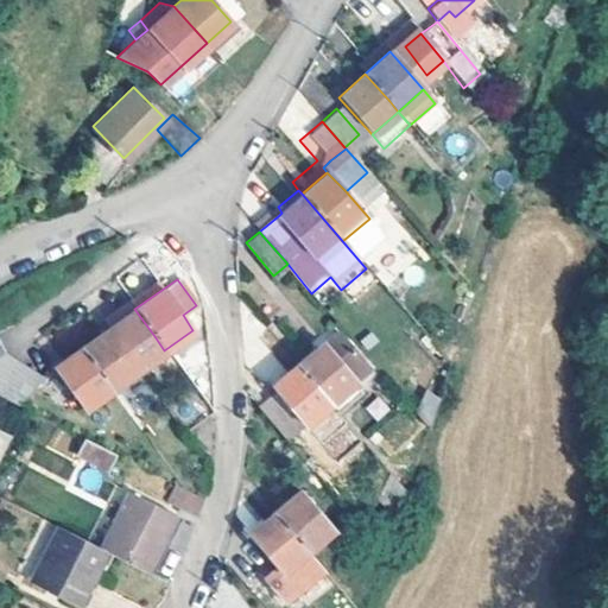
[(137,369),(164,350),(154,336),(134,309),(127,298),(107,315),(114,324),(108,328),(137,369)]
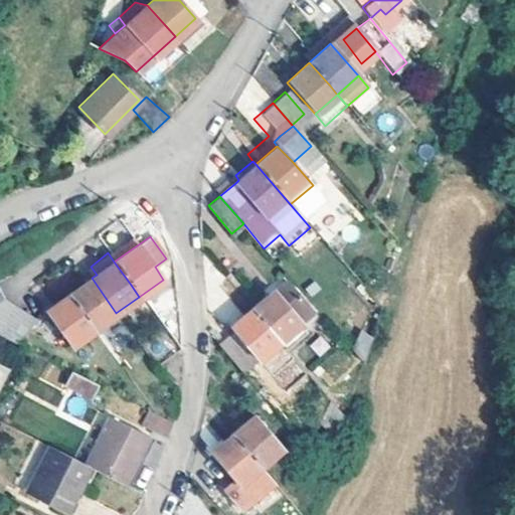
[(97,275),(91,267),(86,271),(92,278),(97,275)]
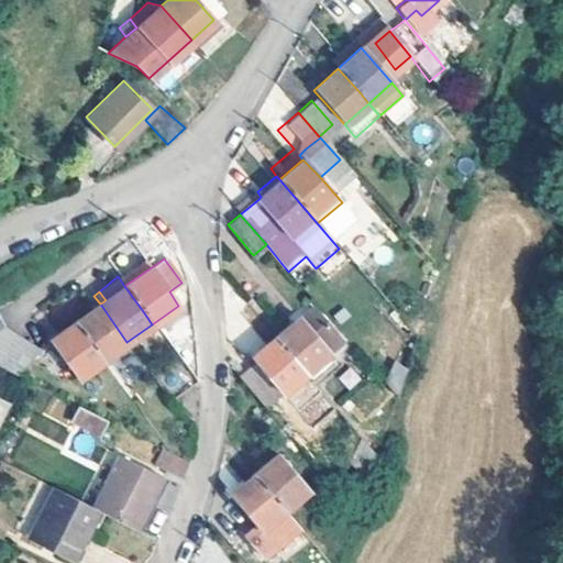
[(62,304),(69,316),(83,306),(74,295),(62,304)]
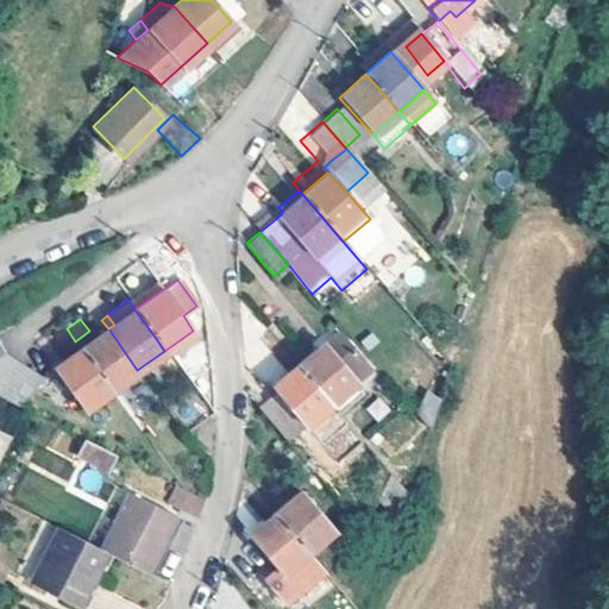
[(62,351),(75,341),(67,328),(54,338),(62,351)]
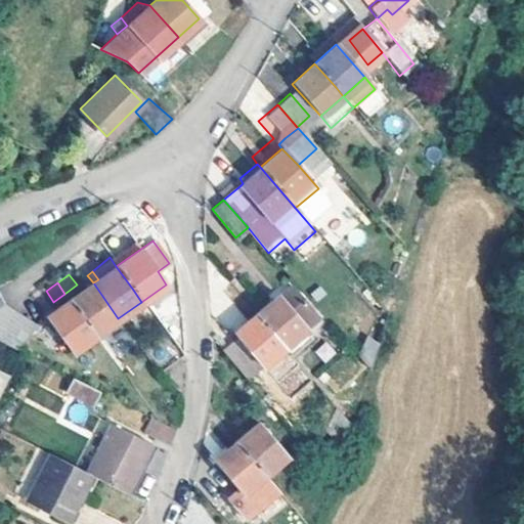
[(70,300),(95,335),(118,318),(93,282),(70,300)]
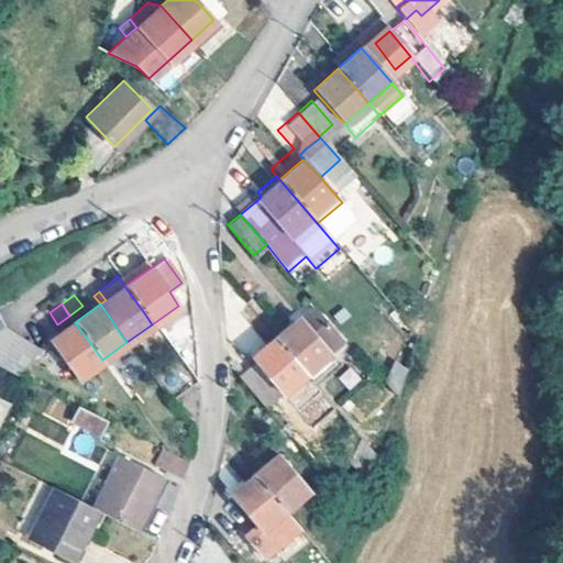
[(322,319),(310,306),(297,318),(309,330),(322,319)]
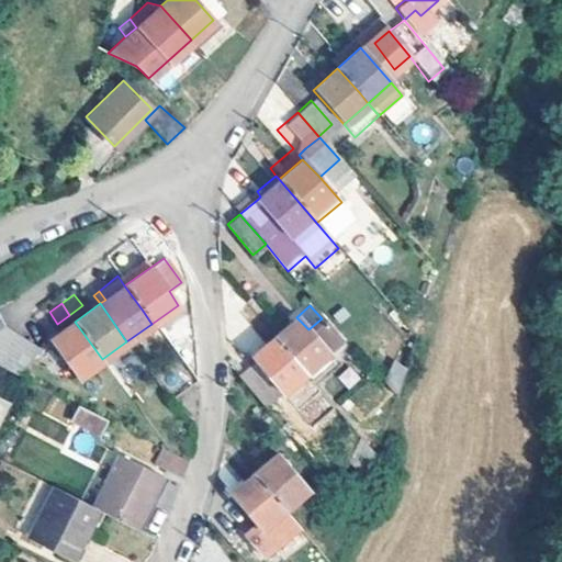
[(296,317),(272,337),(303,371),(339,339),(322,318),(308,329),(296,317)]
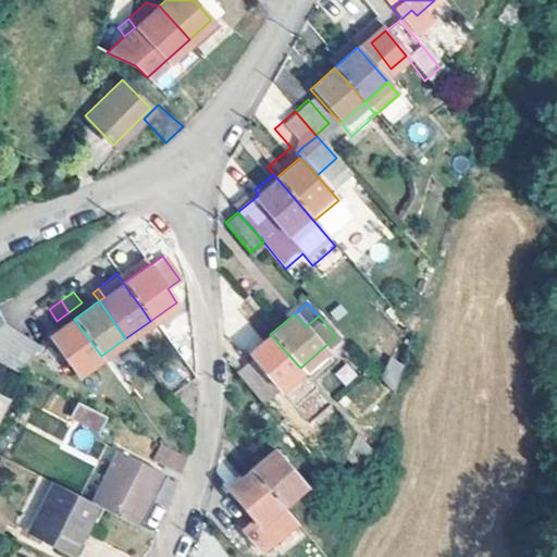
[(101,356),(74,319),(49,337),(76,373),(101,356)]
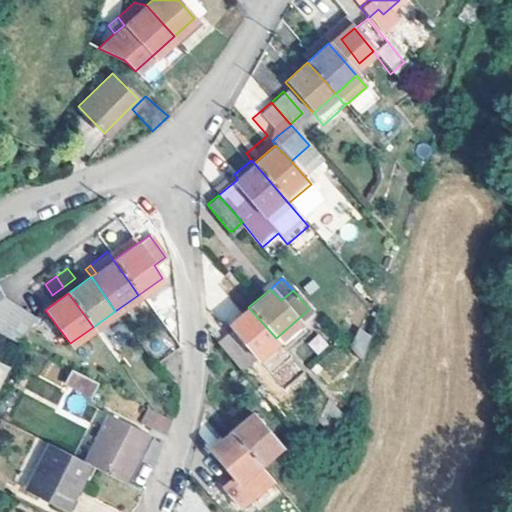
[(276,338),(248,307),(228,324),(231,328),(216,341),(240,370),(276,338)]
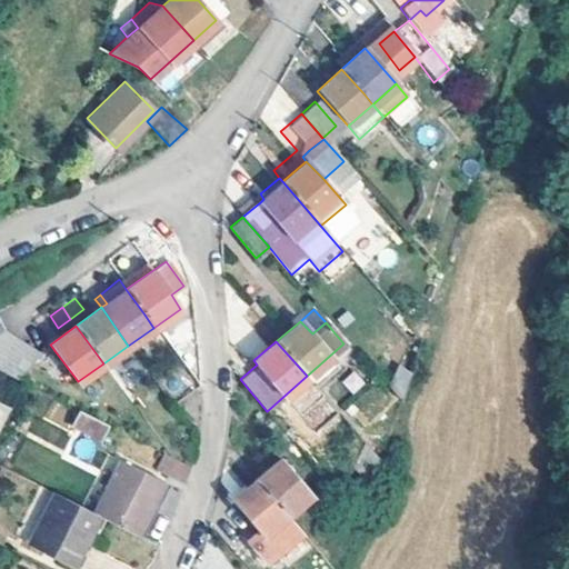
[(195,385),(175,357),(153,373),(173,402),(195,385)]
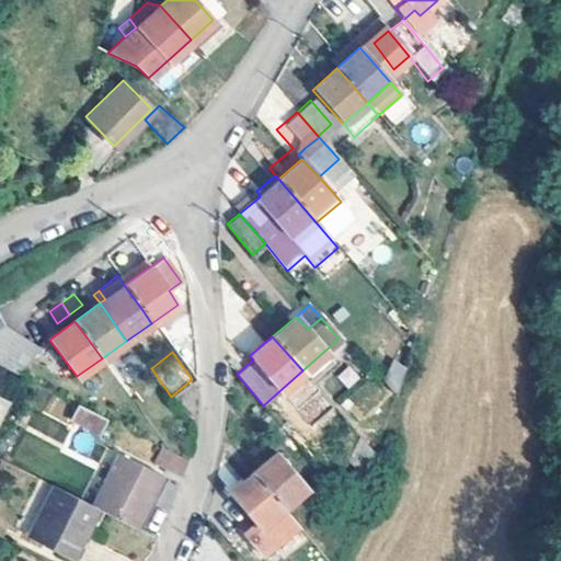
[(403,366),(389,358),(379,378),(393,395),(403,366)]
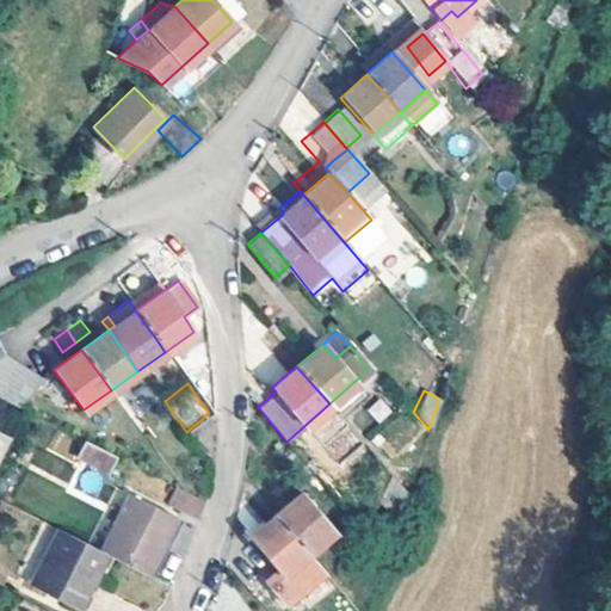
[(116,456),(82,439),(75,457),(107,474),(116,456)]
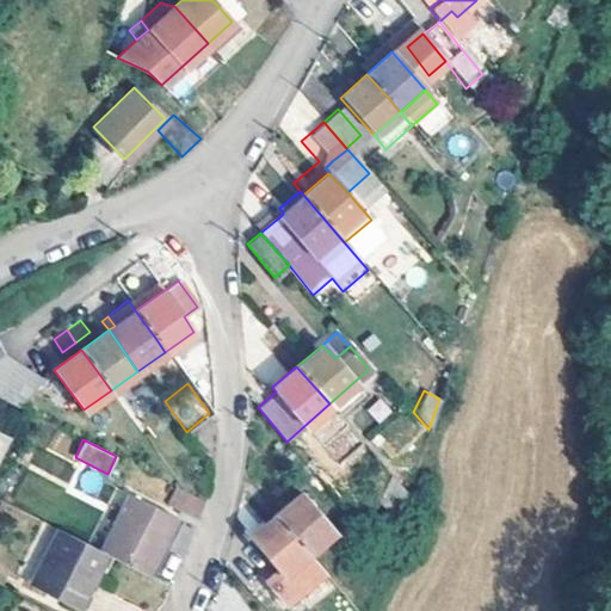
[(180,491),(173,487),(165,504),(193,520),(203,503),(183,492),(180,491)]
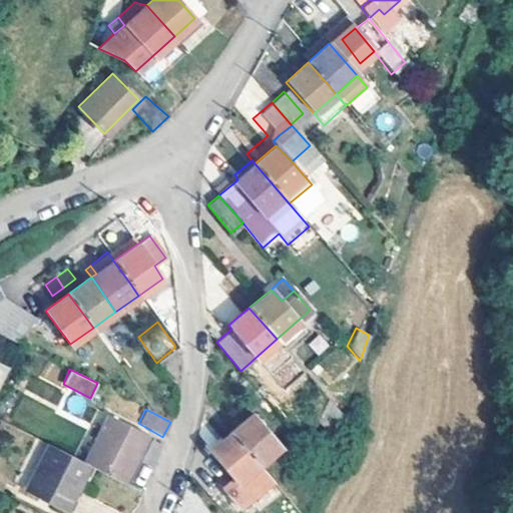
[(85,461),(88,463),(94,466),(123,480),(146,433),(108,413),(85,461)]
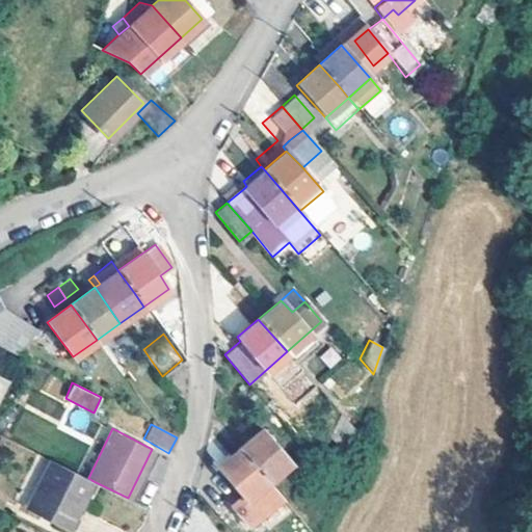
[(237,449),(266,482),(290,462),(261,428),(237,449)]
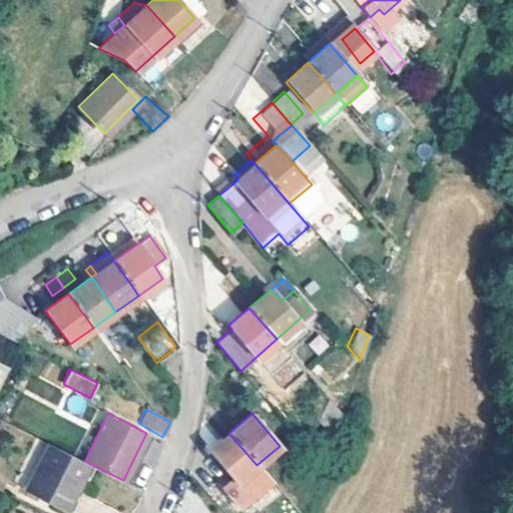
[(235,482),(257,465),(228,433),(208,450),(235,482)]
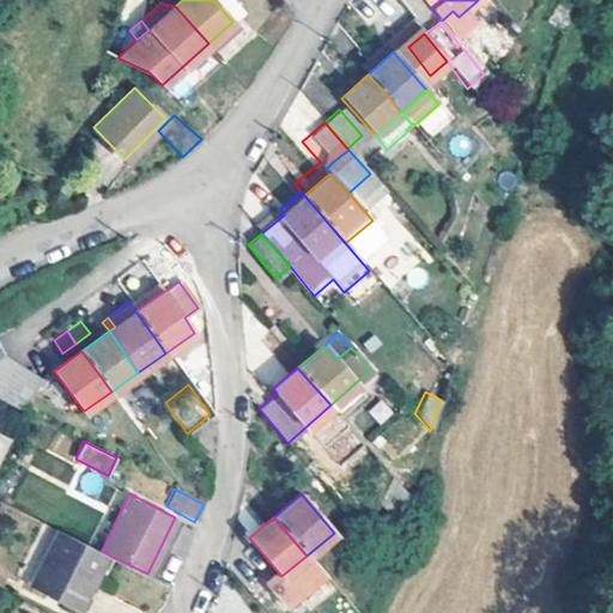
[(78,607),(105,553),(102,551),(58,528),(31,583),(78,607)]
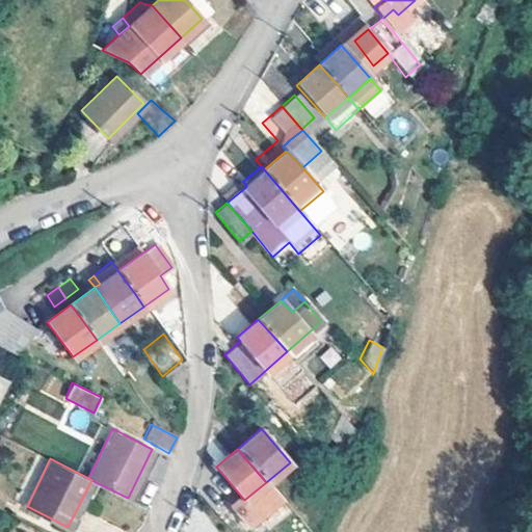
[(98,483),(91,480),(68,527),(75,530),(98,483)]
